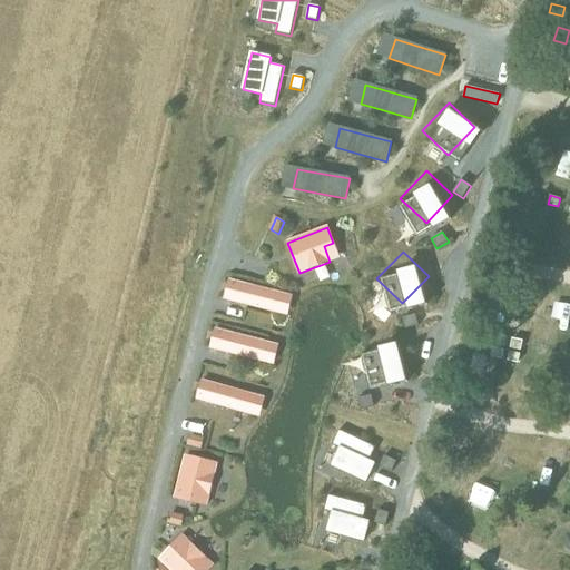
[(277,312),(282,294),(229,281),(225,300),(277,312)]
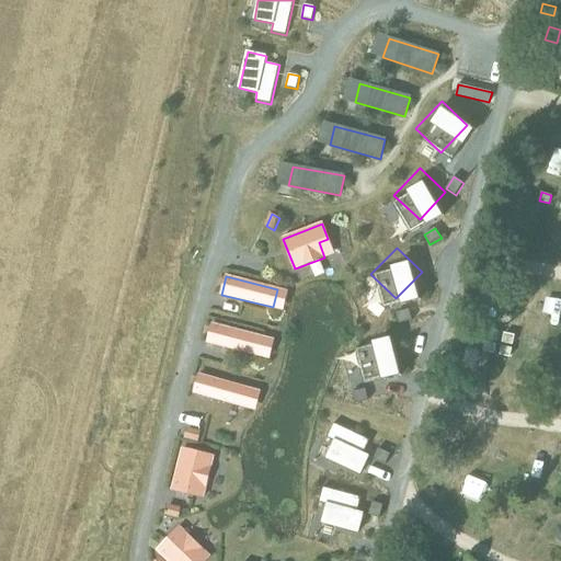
[(410,309),(397,313),(399,324),(412,320),(410,309)]
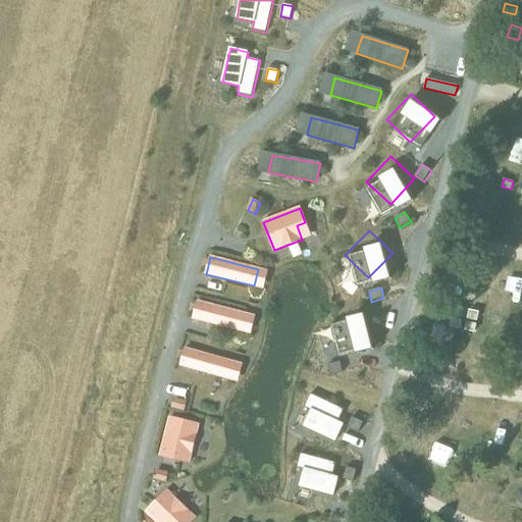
[(241,331),(245,314),(198,302),(194,319),(241,331)]
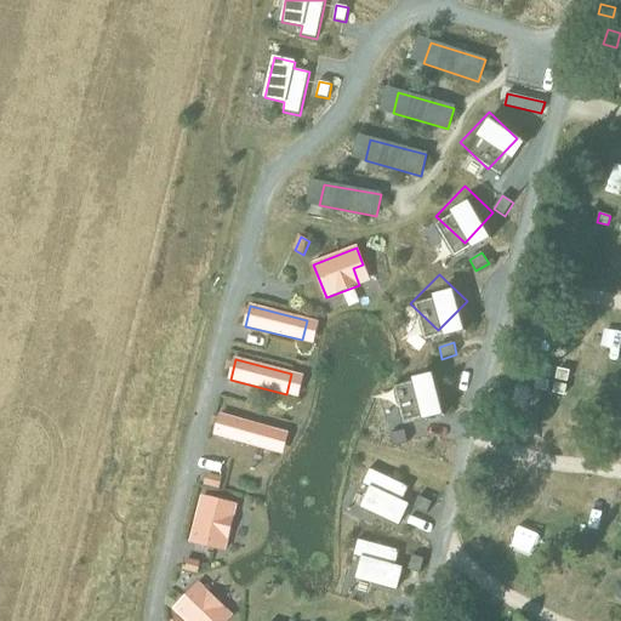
[(539,375),(550,379),(552,369),(540,366),(539,375)]
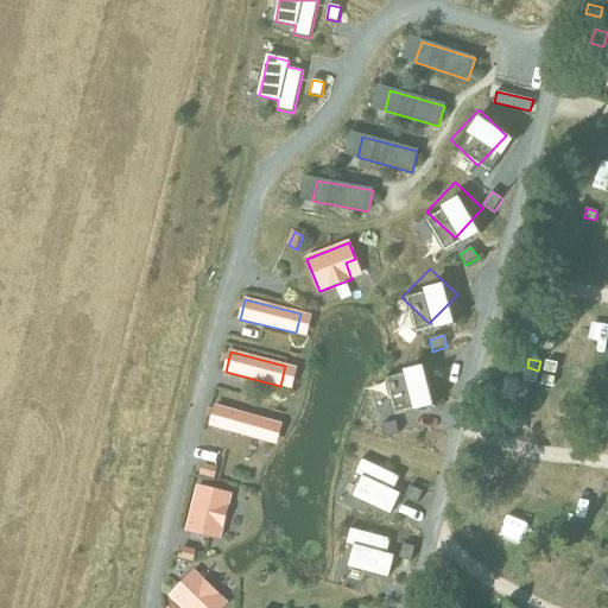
[(545,372),(556,374),(558,365),(546,362),(545,372)]
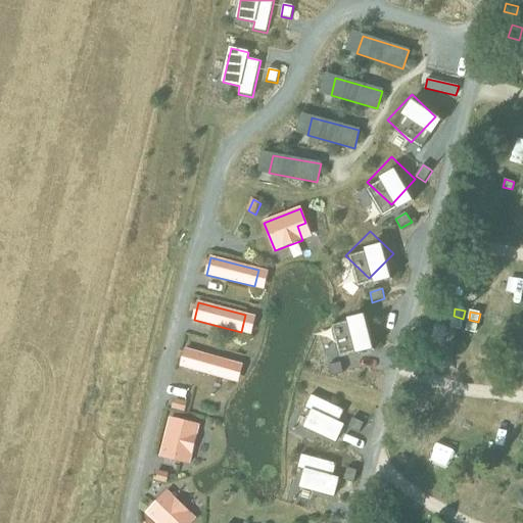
[(366,317),(332,327),(341,358),(375,348),(366,317)]
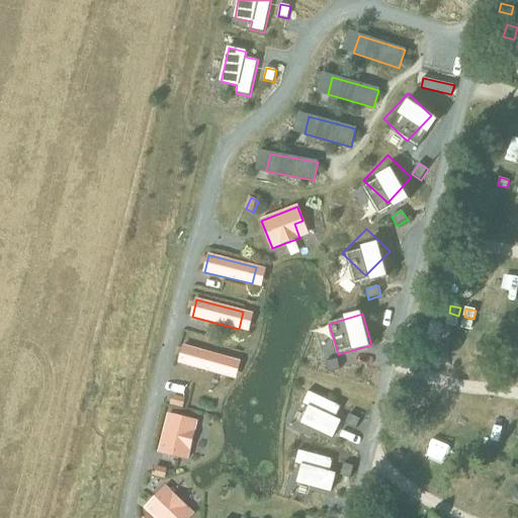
[(447,324),(456,326),(458,319),(448,317),(447,324)]
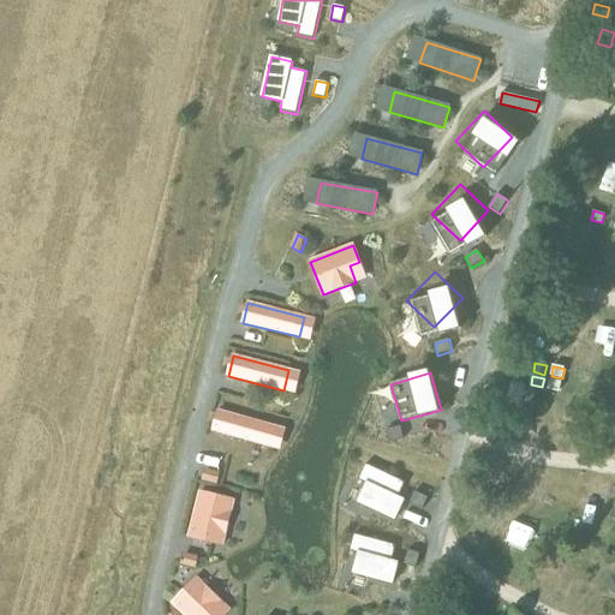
[(548,389),(560,392),(561,382),(550,380),(548,389)]
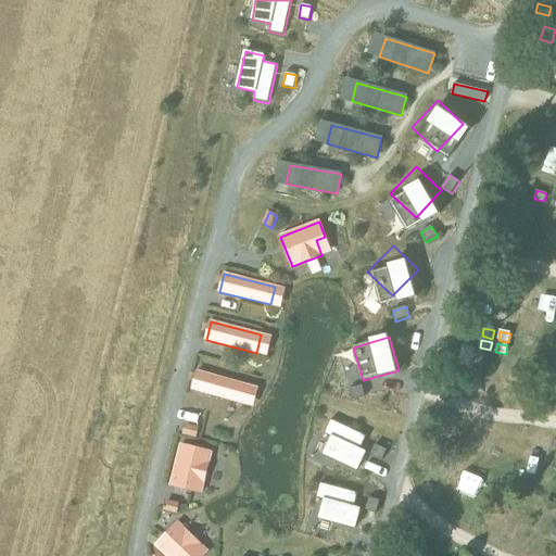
[(197,371),(192,390),(242,404),(248,386),(197,371)]
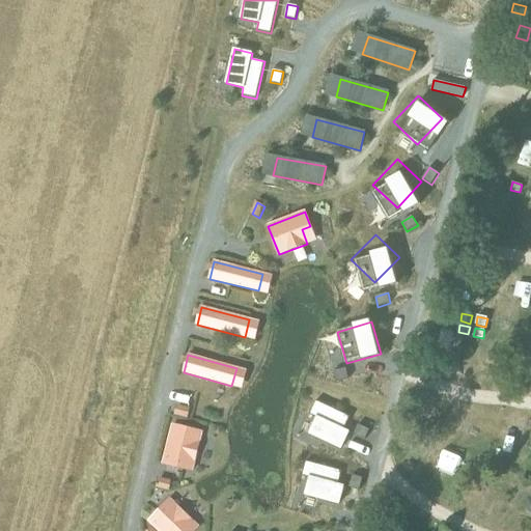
[(346,368),(334,371),(336,382),(348,379),(346,368)]
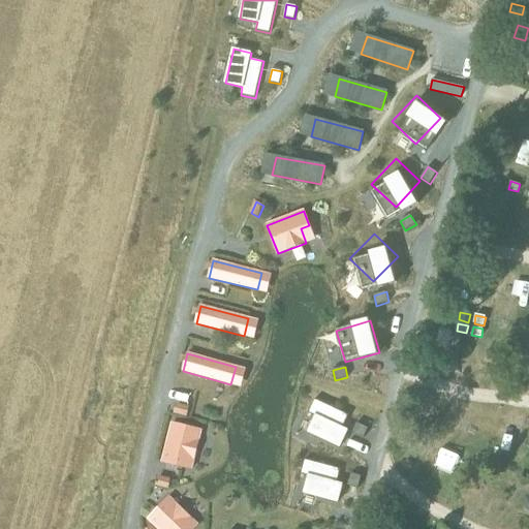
[(316,416),(308,432),(340,447),(348,431),(343,428),(349,415),(315,399),(309,413),(316,416)]
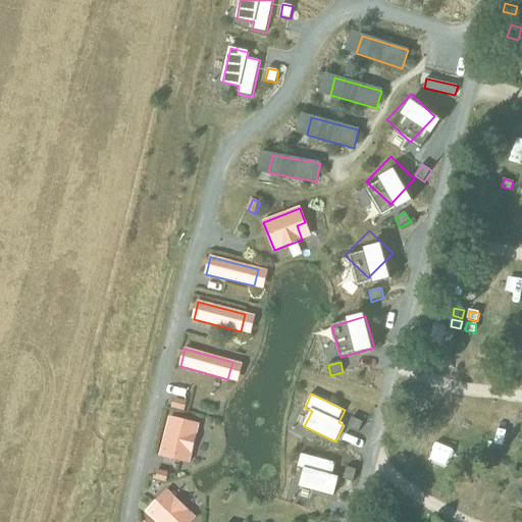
[(187,401),(174,398),(171,408),(184,411),(187,401)]
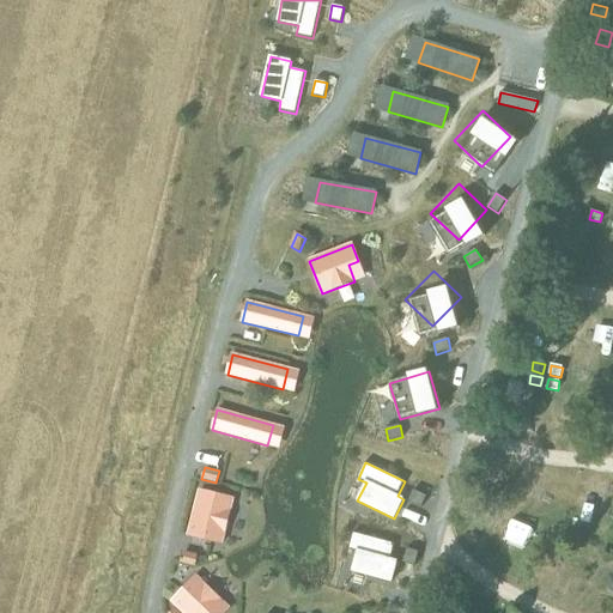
[(413,490),(408,502),(422,508),(428,496),(413,490)]
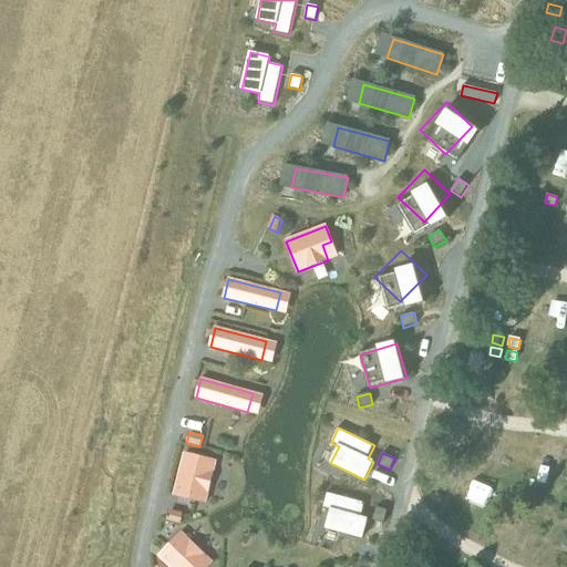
[(174,495),(206,503),(214,472),(198,467),(200,459),(185,454),(174,495)]
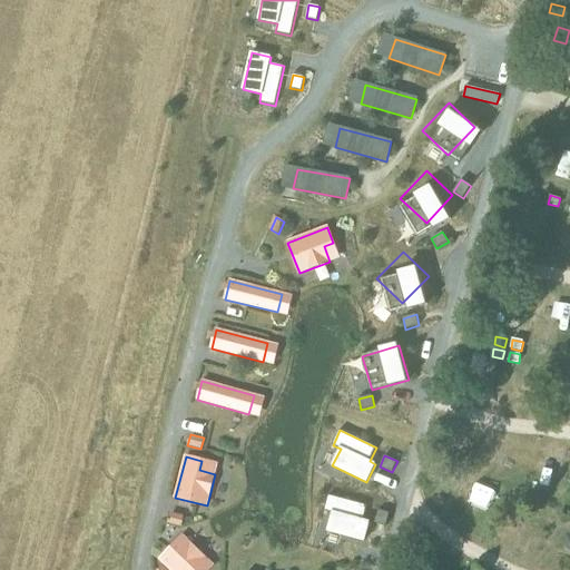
[(328,495),(324,511),(333,513),(327,531),(364,541),(370,522),(364,520),(367,505),(328,495)]
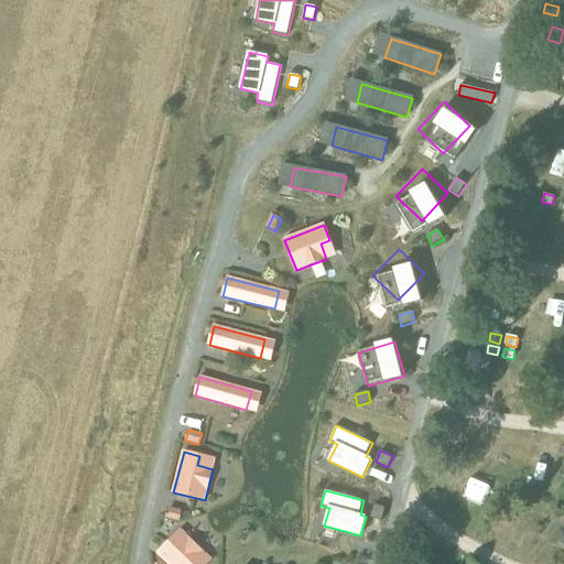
[(375,505),(371,518),(382,521),(386,508),(375,505)]
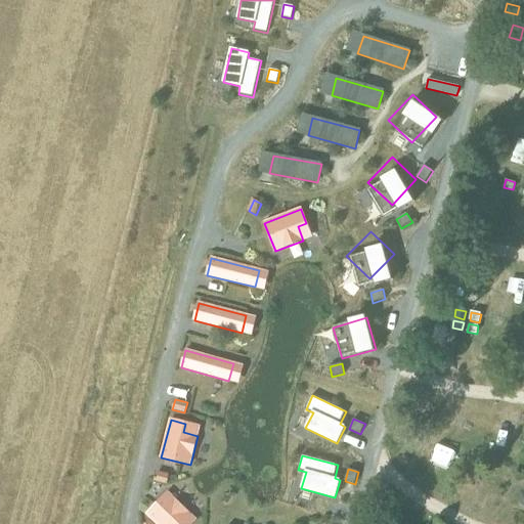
[(167,483),(169,476),(157,473),(155,481),(167,483)]
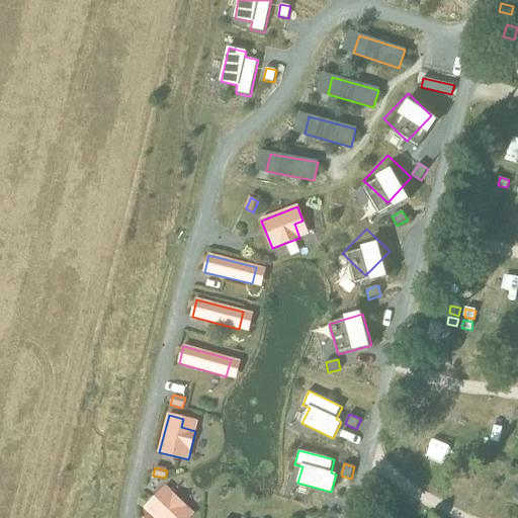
[(146,509),(155,517),(177,517),(187,508),(166,488),(146,509)]
